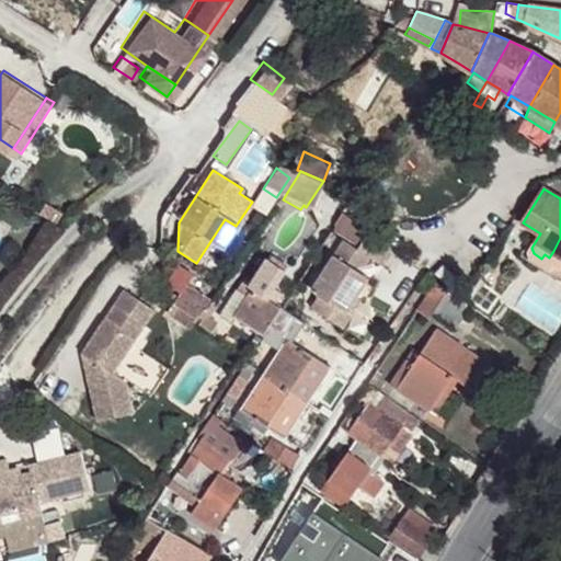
[(319,298),(311,309),(350,334),(357,322),(353,319),(363,304),(376,284),(366,276),(375,264),(391,275),(403,259),(341,215),(333,230),(346,239),(311,293),(319,298)]
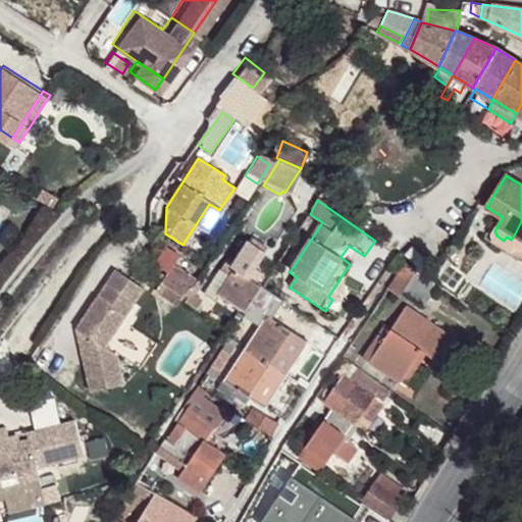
[(219,210),(209,204),(196,224),(206,232),(219,210)]
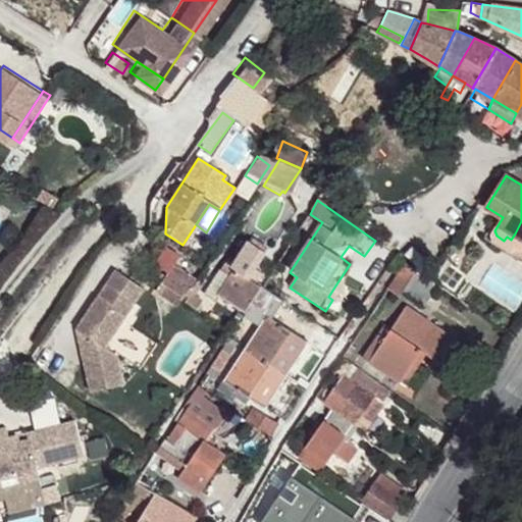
[(218,298),(244,314),(246,312),(255,299),(261,288),(257,284),(263,273),(255,268),(266,252),(249,241),(239,255),(235,253),(221,271),(215,276),(201,295),(214,303),(218,298)]
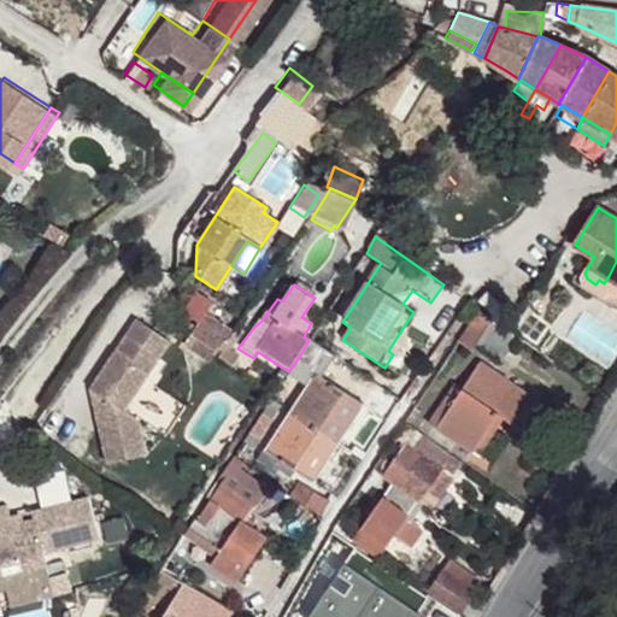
[(192,331),(218,348),(219,346),(231,328),(209,315),(216,301),(198,291),(188,306),(203,315),(192,331)]
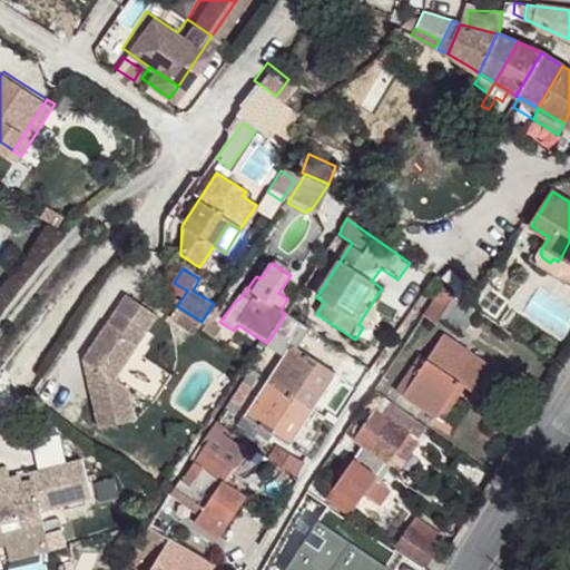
[(443,285),(424,314),(436,322),(455,294),(443,285)]
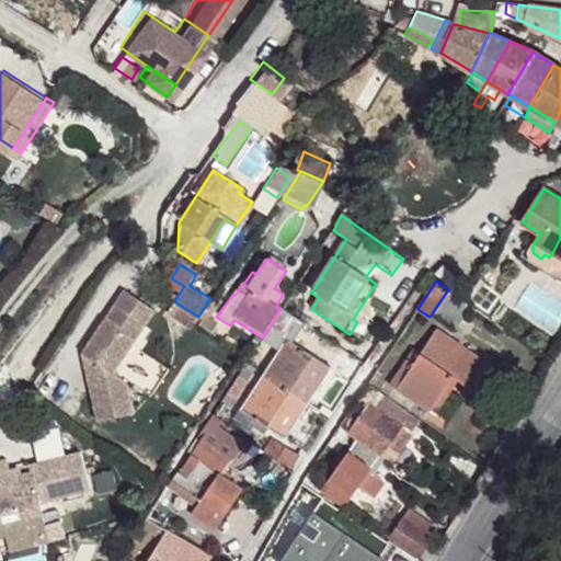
[(124,289),(81,353),(96,363),(87,377),(98,421),(133,412),(125,379),(113,371),(156,309),(124,289)]
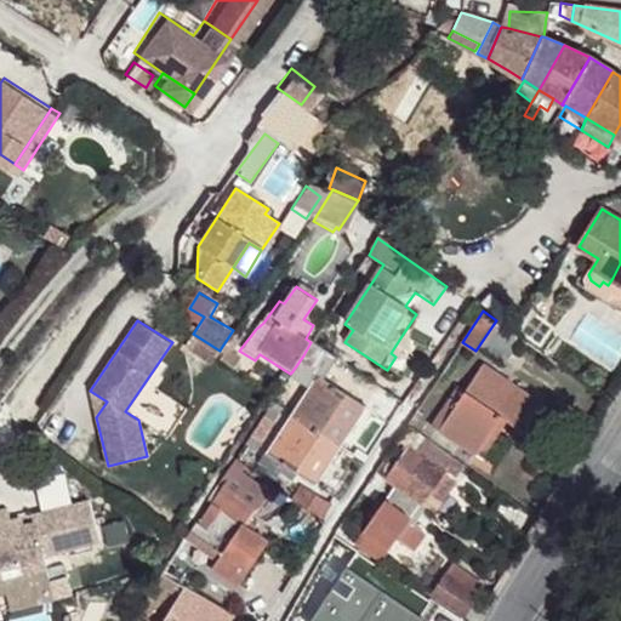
[(220,351),(193,334),(186,343),(212,362),(215,358),(220,351)]
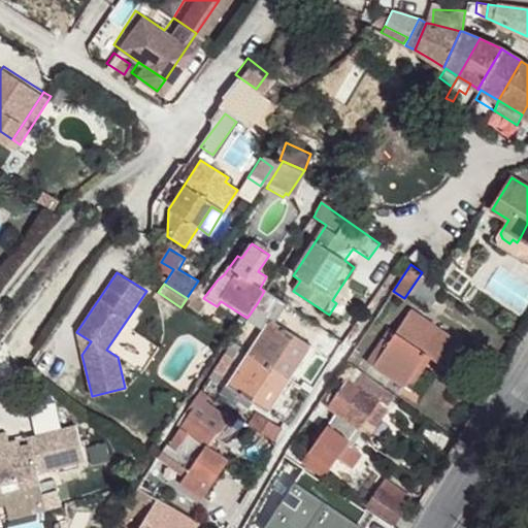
[(332,300),(336,303),(347,290),(341,286),(332,300)]
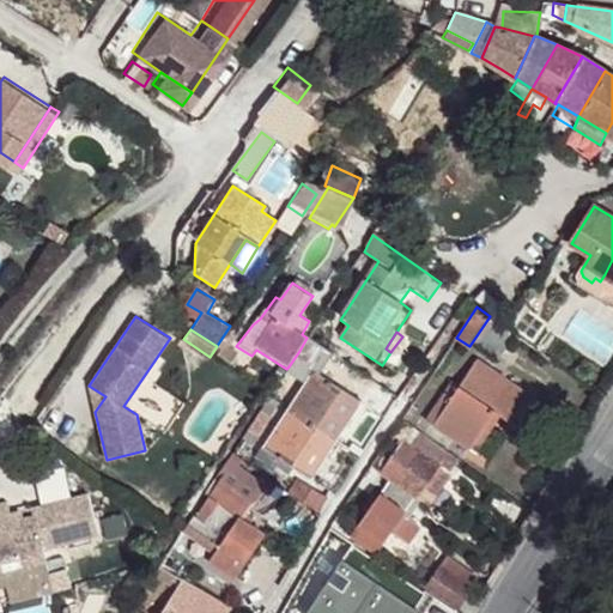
[(234,354),(218,344),(217,346),(212,353),(228,363),(234,354)]
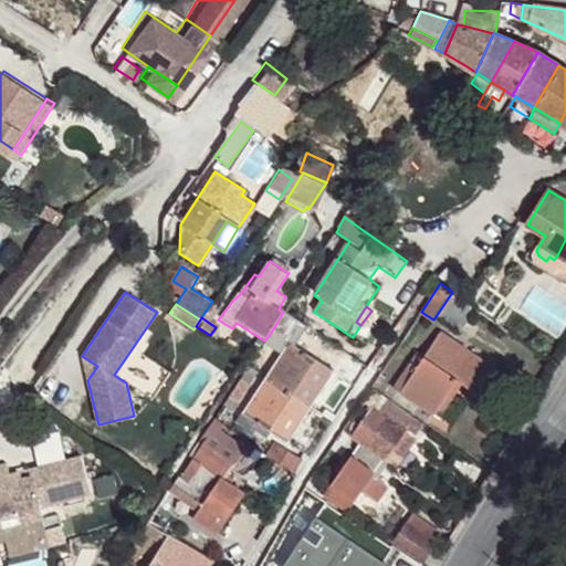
[(276,324),(266,338),(284,350),(291,342),(294,337),(276,324)]
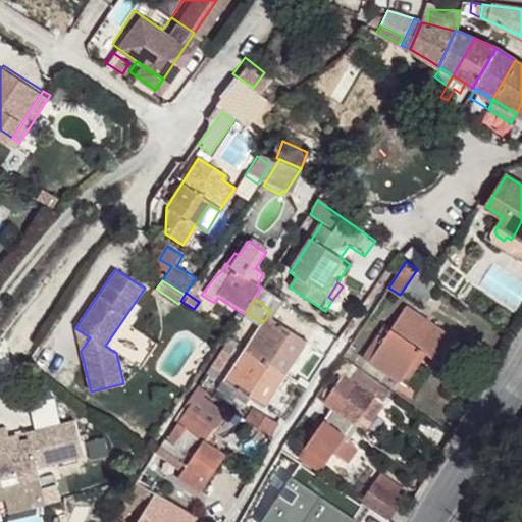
[(406,307),(390,329),(421,349),(420,350),(428,356),(435,360),(451,336),(406,307)]
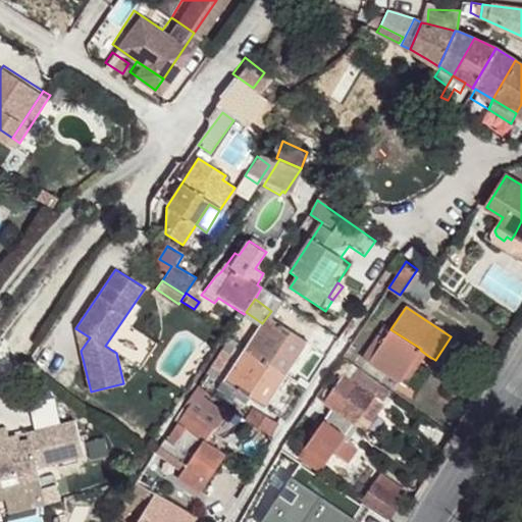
[(247,396),(264,407),(284,374),(307,342),(289,329),(282,324),(268,315),(246,348),(224,380),(240,390),(247,396)]
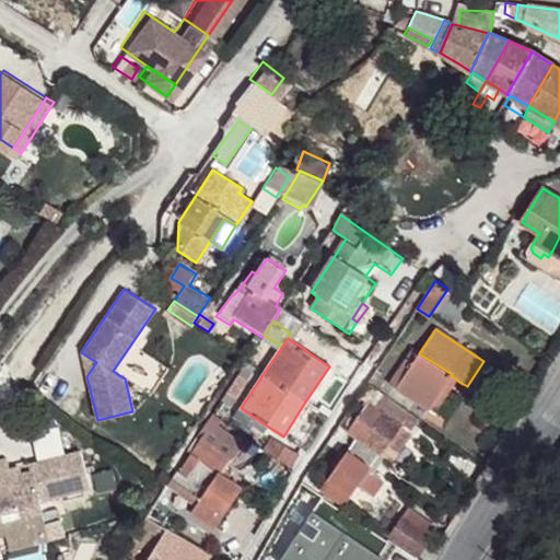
[(306,342),(303,348),(310,353),(315,348),(306,342)]
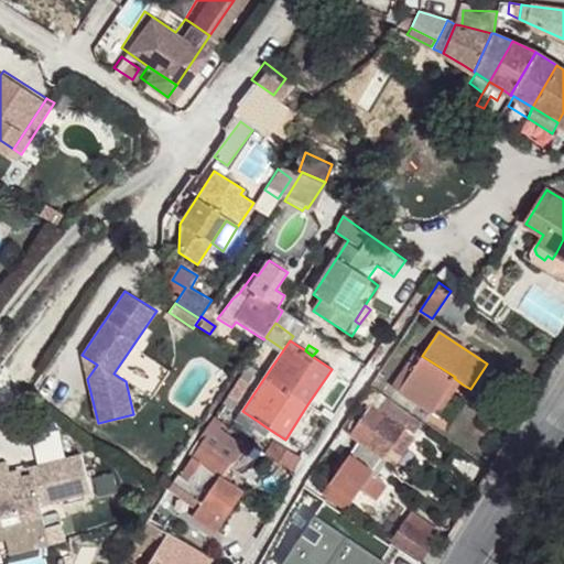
[(392,388),(431,414),(432,412),(454,378),(455,377),(422,356),(415,351),(392,388)]
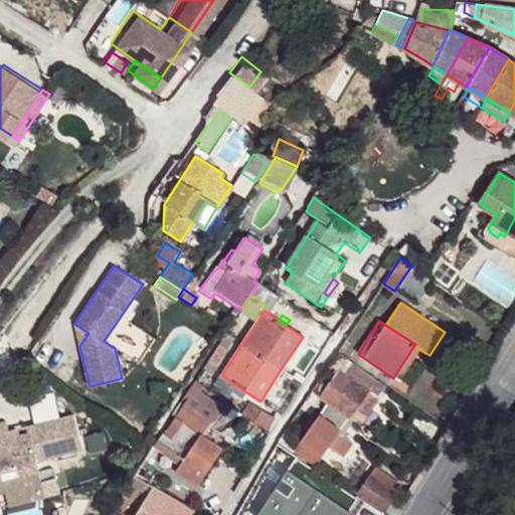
[(89,333),(74,324),(79,346),(89,333)]
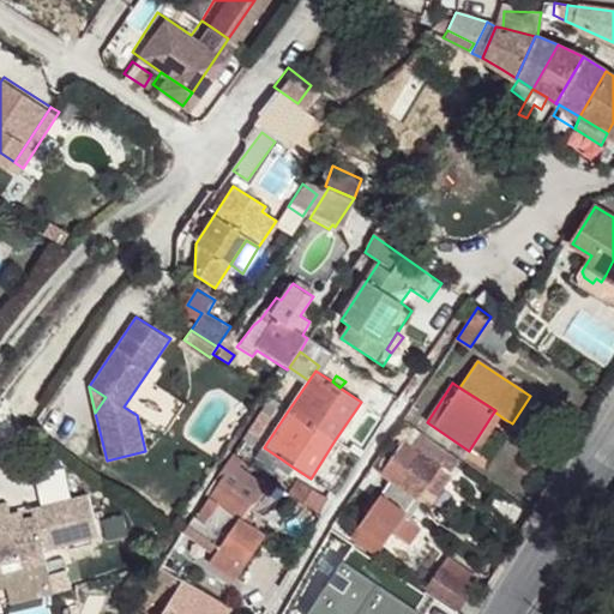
[(270,396),(260,410),(247,428),(242,437),(253,445),(259,435),(271,416),(281,403),(270,396)]
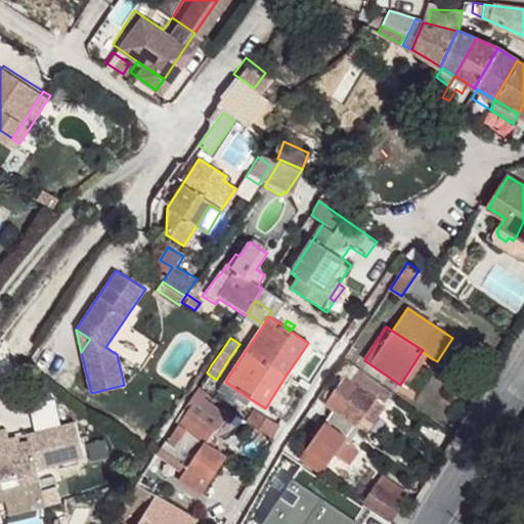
[(430,357),(422,351),(401,383),(409,389),(430,357)]
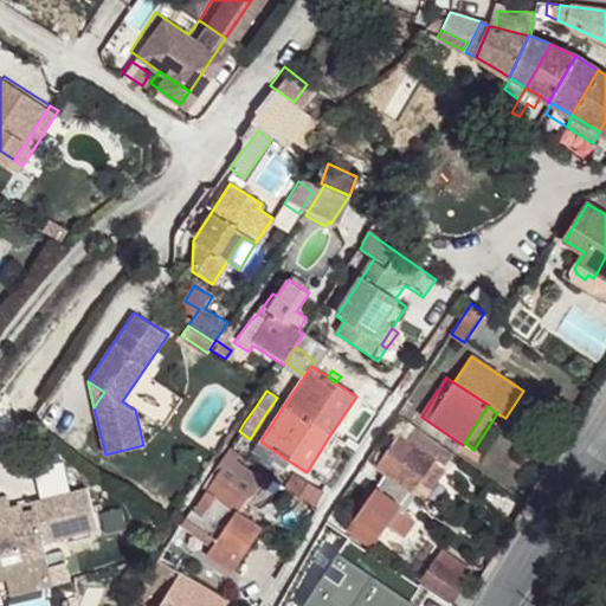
[(398,438),(378,468),(386,472),(410,490),(421,500),(452,456),(414,427),(404,442),(398,438)]
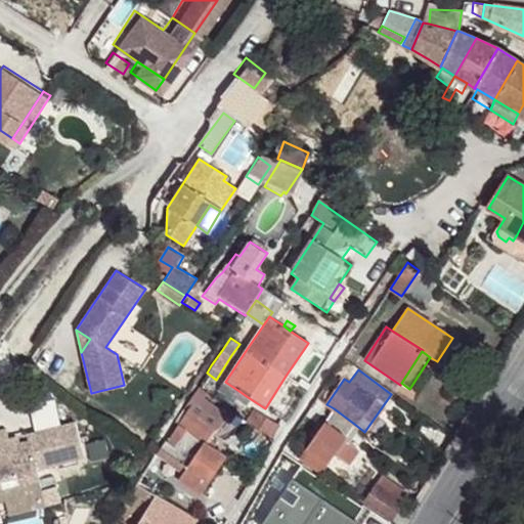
[(185,406),(187,408),(202,387),(199,385),(185,406)]
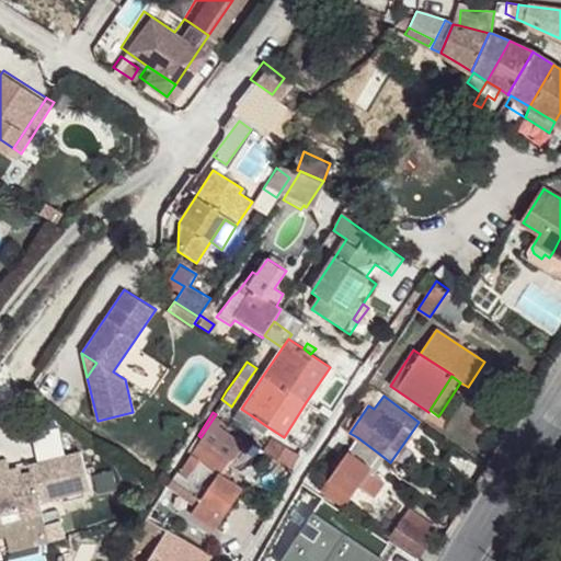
[(215,527),(242,487),(229,478),(221,472),(225,468),(243,443),(218,424),(221,419),(216,414),(201,437),(192,453),(189,450),(168,481),(197,502),(192,511),(215,527)]
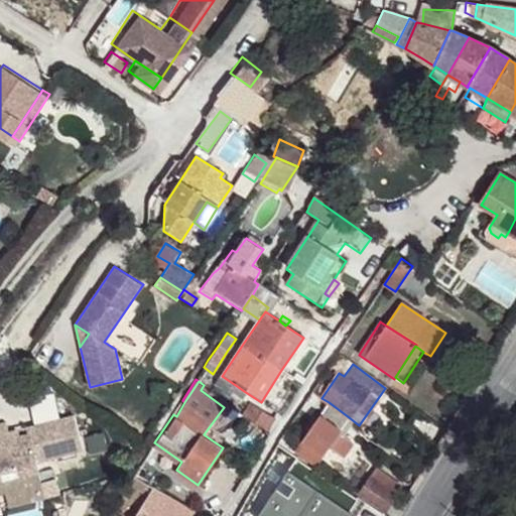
[(237,386),(233,392),(241,397),(244,391),(237,386)]
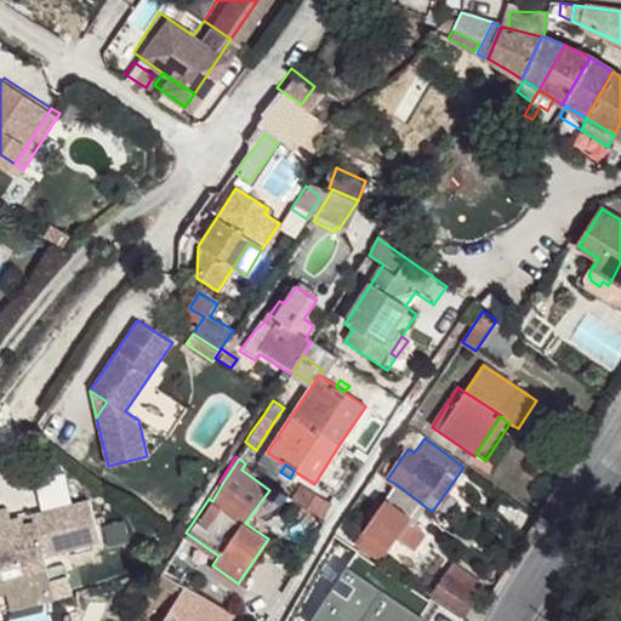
[(292,497),(320,518),(332,501),(306,482),(292,497)]
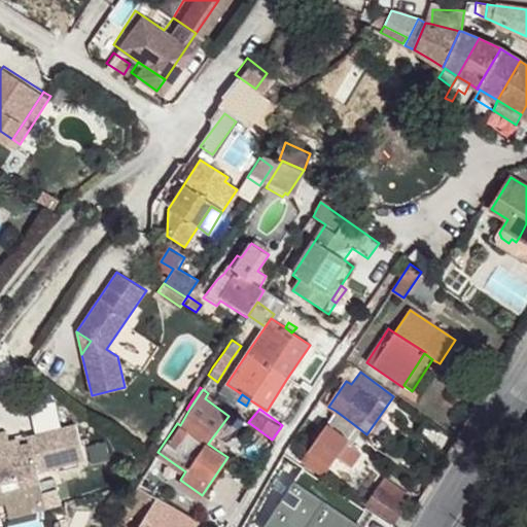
[(336,411),(302,457),(323,473),(356,426),(336,411)]
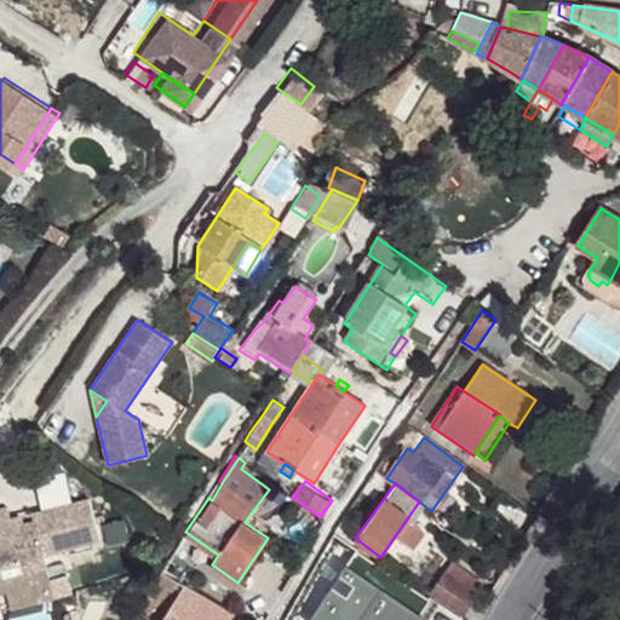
[(4,501),(0,501),(0,560),(41,552),(40,546),(99,533),(90,494),(32,506),(33,512),(6,518),(5,511),(4,501)]
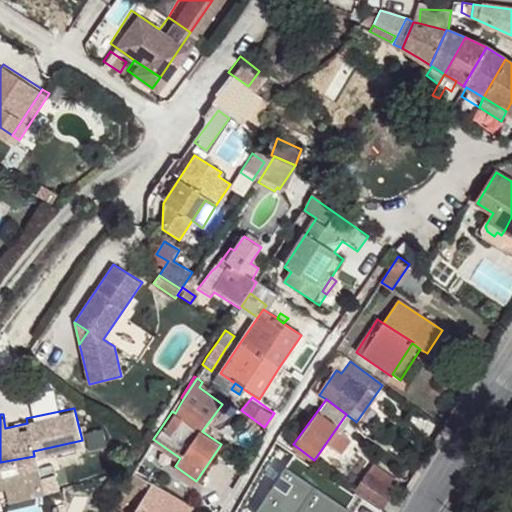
[(27,423),(26,418),(4,422),(5,428),(27,423)]
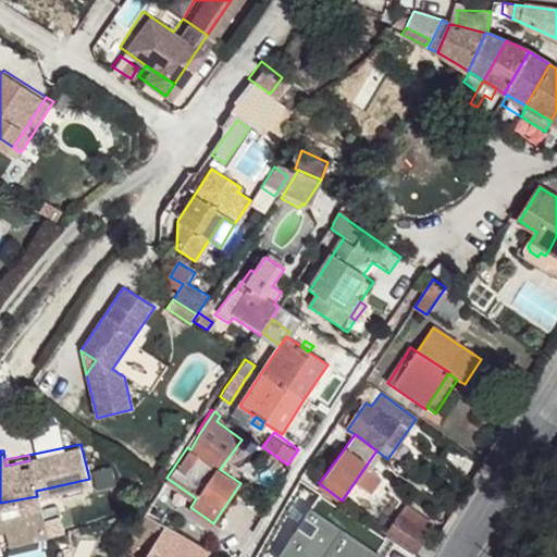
[(223,465),(220,469),(227,474),(231,469),(223,465)]
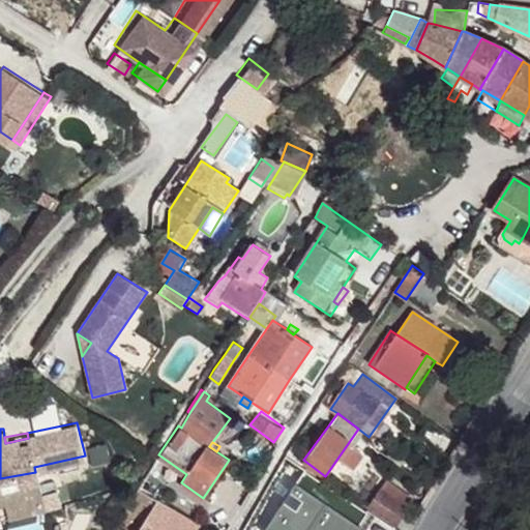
[(288,463),(275,480),(297,494),(285,512),(312,529),(328,529),(346,502),(288,463)]
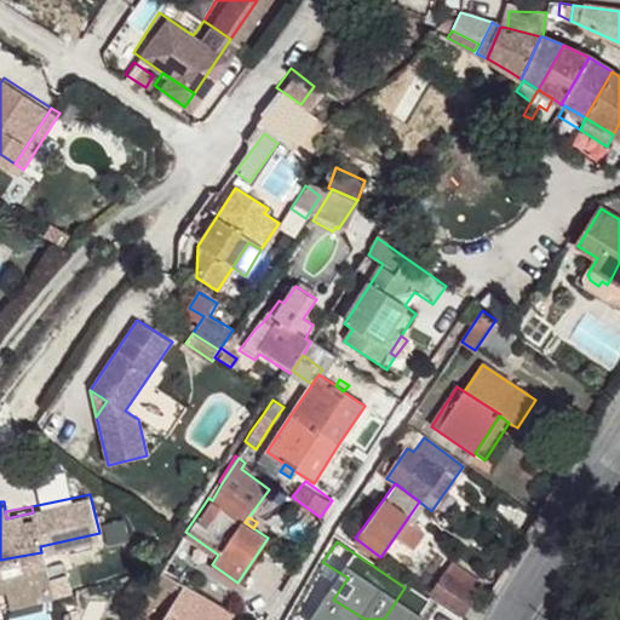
[(41,552),(0,560),(0,568),(42,561),(41,552)]
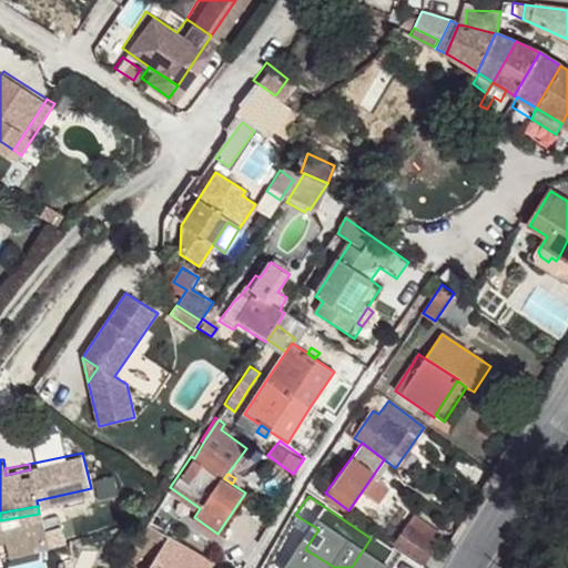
[(414,516),(395,544),(423,563),(442,535),(414,516)]
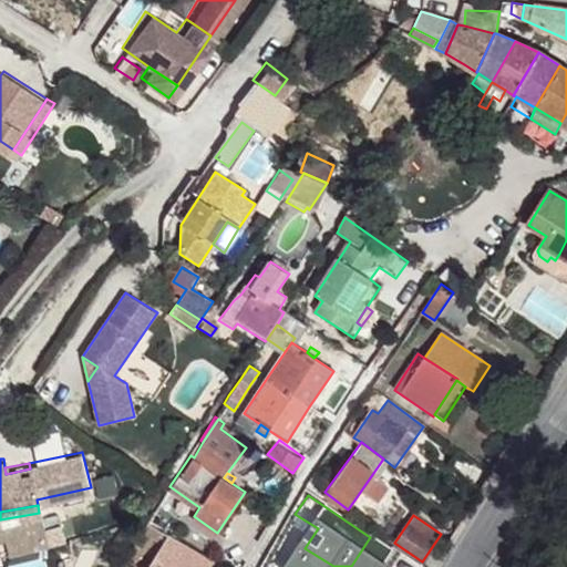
[(168,534),(148,566),(208,566),(213,560),(168,534)]
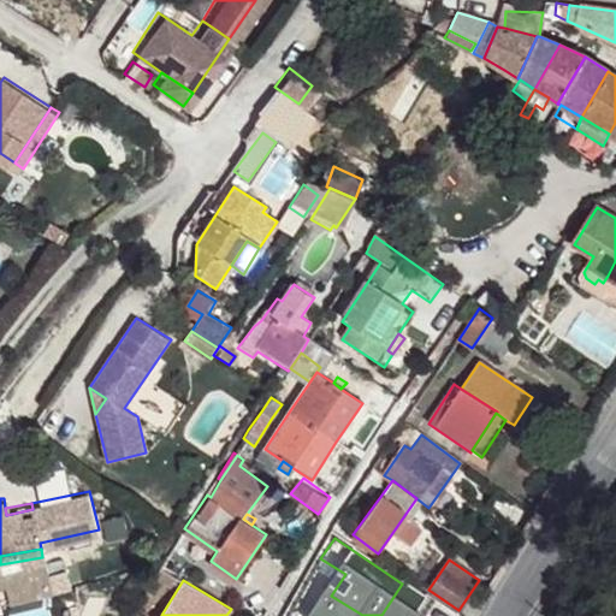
[(317,593),(311,602),(313,604),(304,615),(313,615),(325,599),(317,593)]
